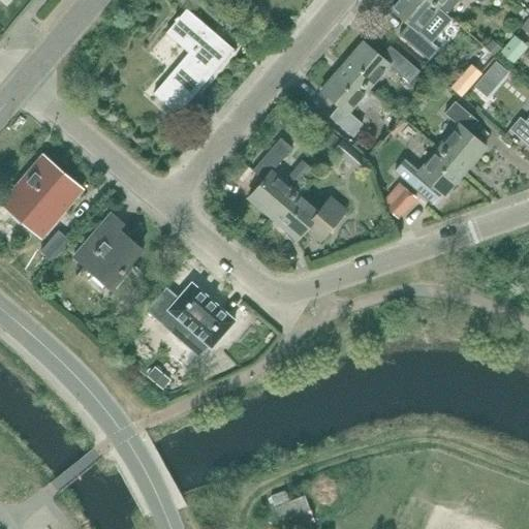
[(428,0),(398,0),(391,9),(408,24),(398,35),(428,61),(438,48),(418,31),(438,8),(428,0)]
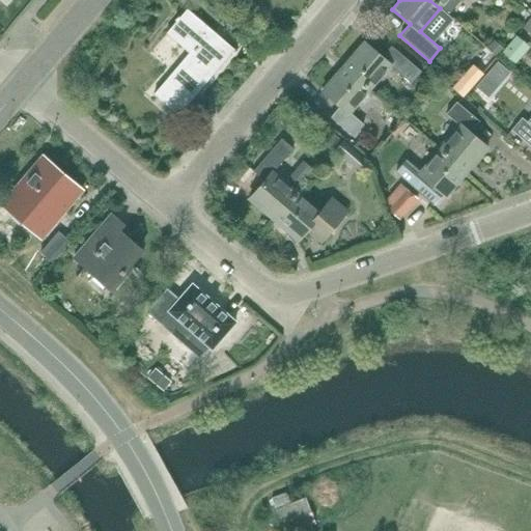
[(429,0),(440,8),(447,16),(459,0),(477,0),(480,2),(481,0),(429,0)]
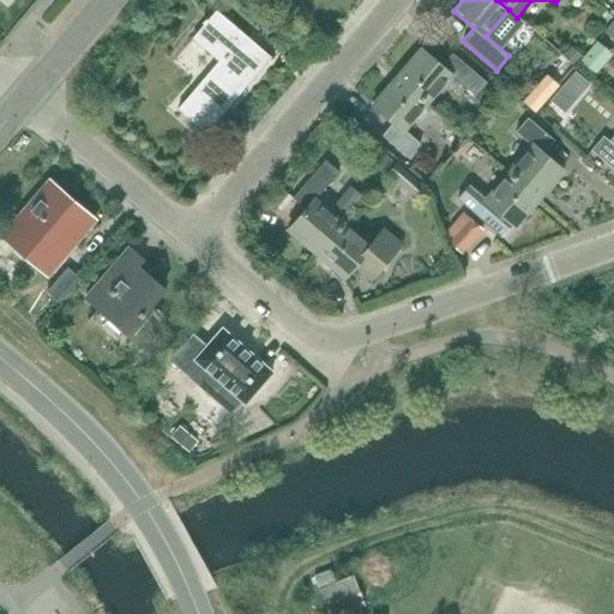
[(205,133),(270,58),(216,11),(208,20),(205,18),(202,24),(204,25),(192,38),(218,61),(178,109),(205,133)]
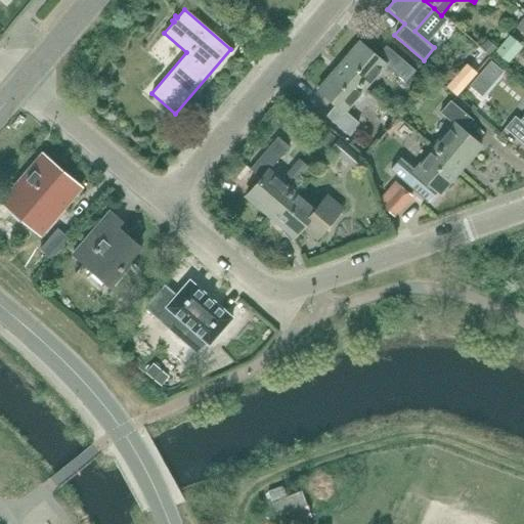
[(386,46),(377,57),(358,42),(338,66),(342,69),(365,88),(385,66),(405,83),(416,72),(386,46)]
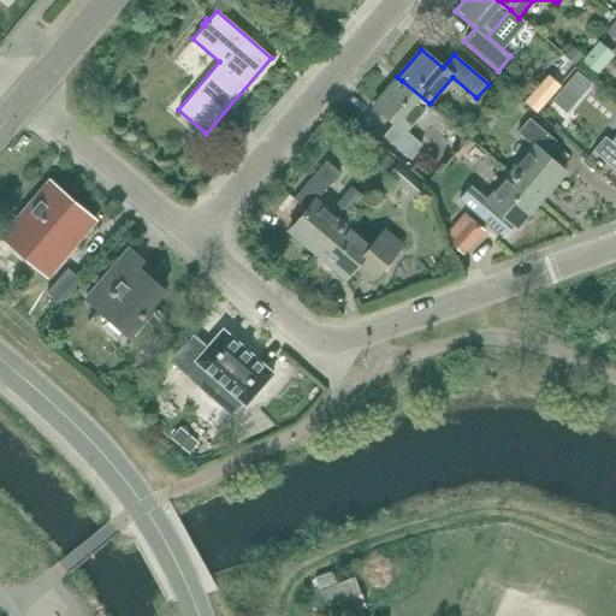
[(430,104),(402,81),(397,77),(373,106),(394,123),(383,136),(409,159),(422,144),(406,131),(430,104)]
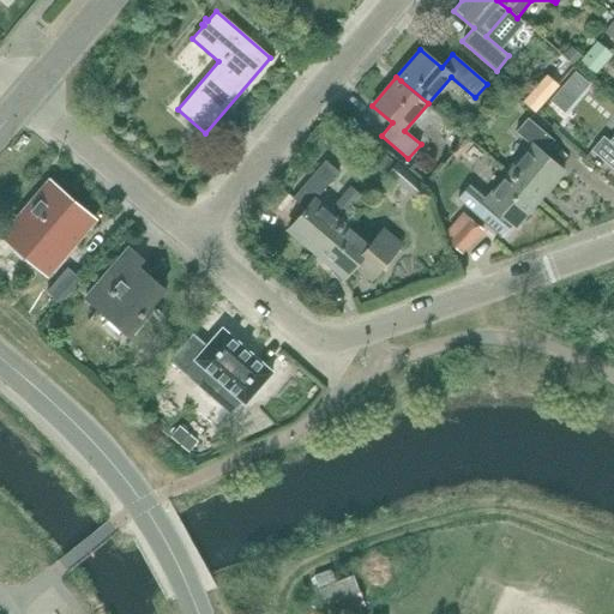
[(531,103),(539,95),(528,84),(519,92),(531,103)]
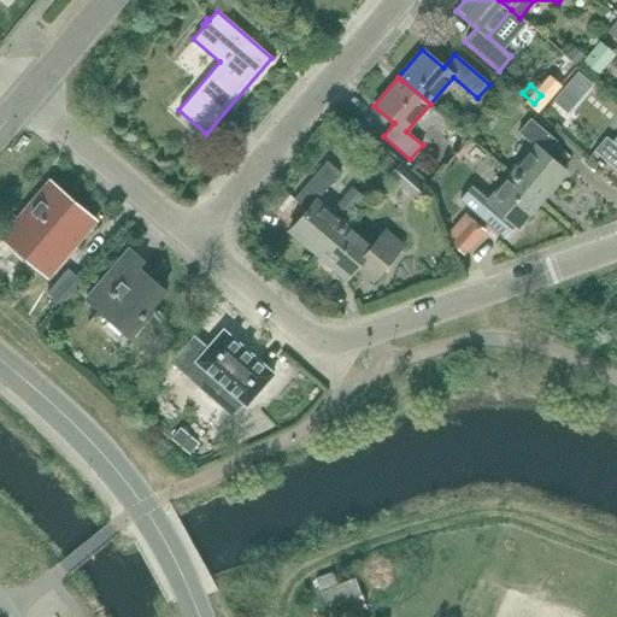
[(570,90),(554,104),(562,113),(577,100),(570,90)]
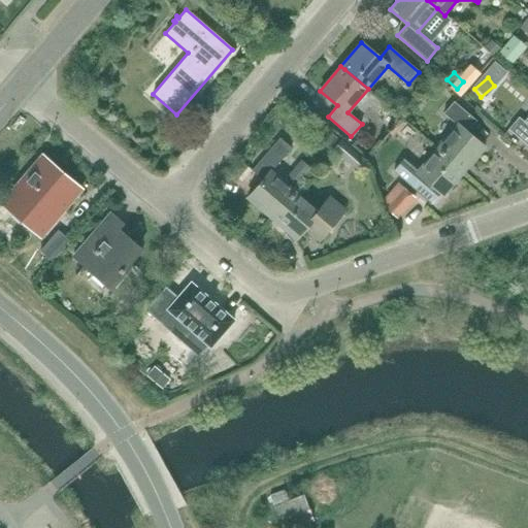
[(466,132),(475,121),(454,101),(443,113),(457,125),(437,149),(460,168),(463,171),(485,147),(466,132)]
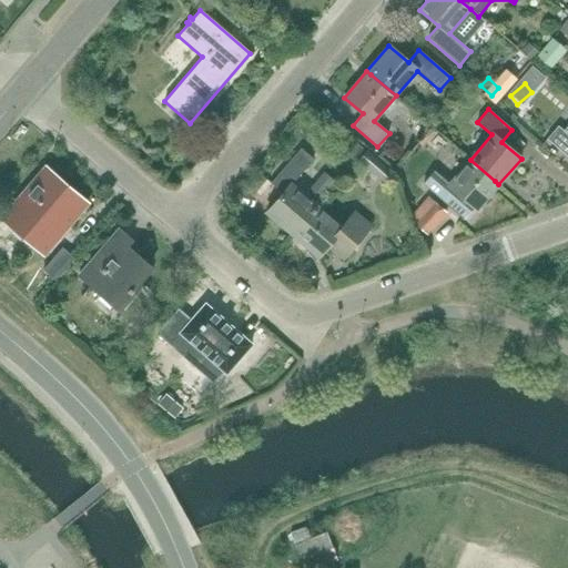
[(567,134),(557,127),(547,139),(567,156),(567,134)]
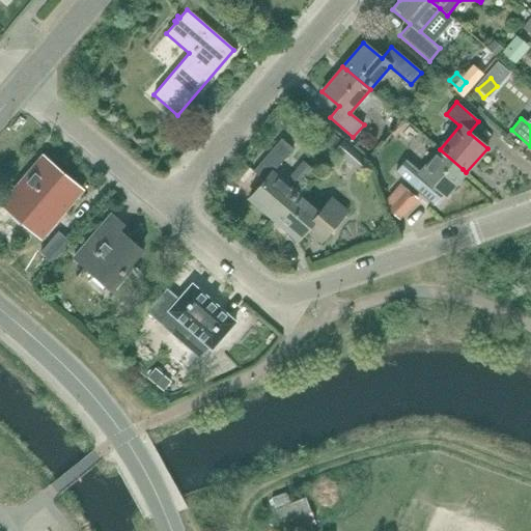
[(358,171),(367,162),(342,141),(334,150),(358,171)]
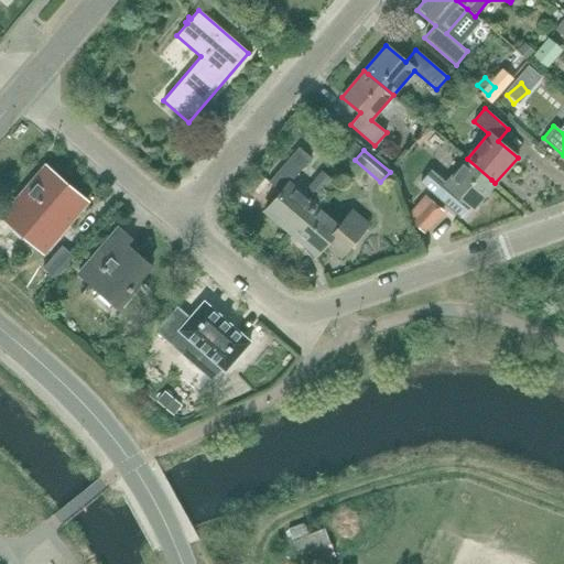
[(290,184),(302,170),(289,159),(269,183),(280,193),(264,212),(290,234),(314,205),(290,184)]
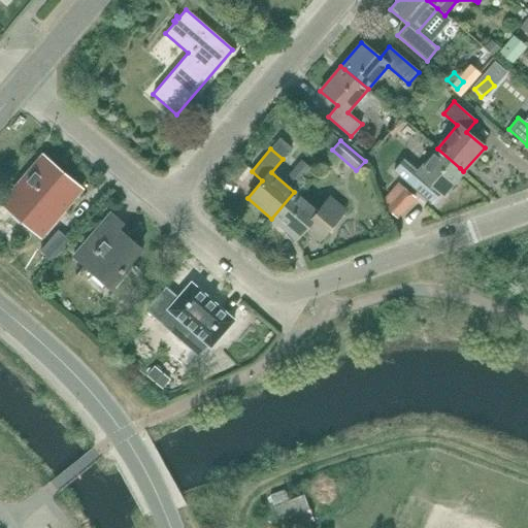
[(463,171),(460,168),(437,149),(417,172),(403,160),(393,172),(416,192),(425,180),(442,195),(463,171)]
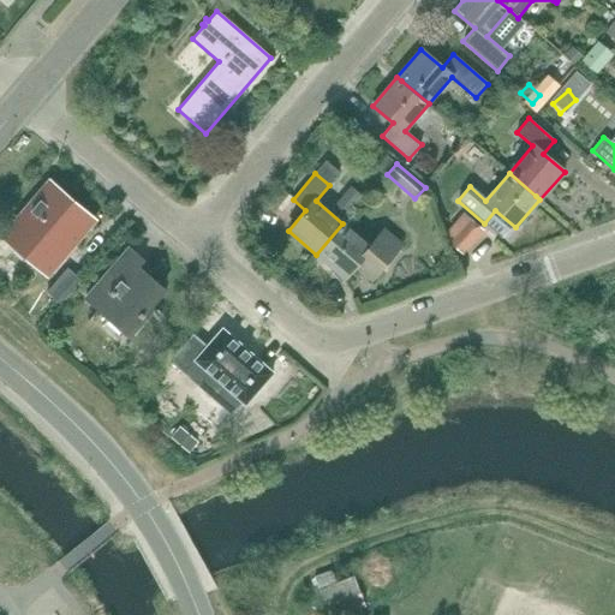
[(47,275),(57,264),(94,220),(51,183),(3,238),(47,275)]
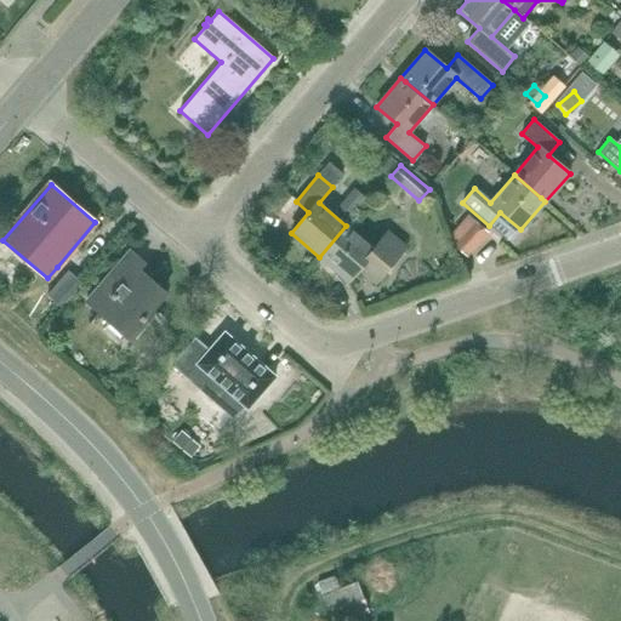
[(352,217),(366,197),(354,187),(339,206),(352,217)]
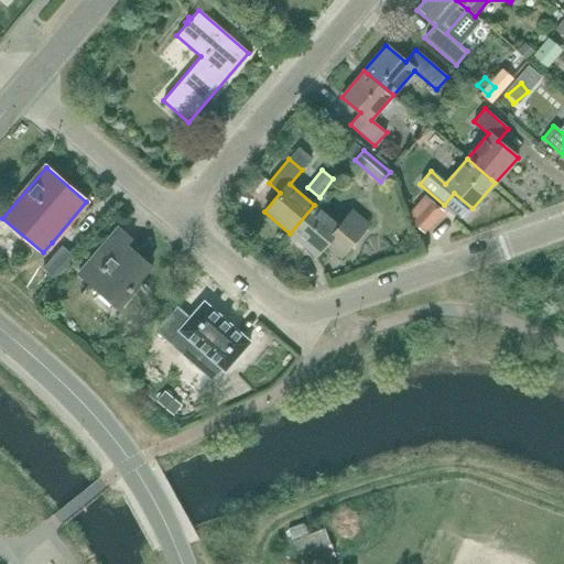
[(430,201),(411,223),(424,234),(443,212),(430,201)]
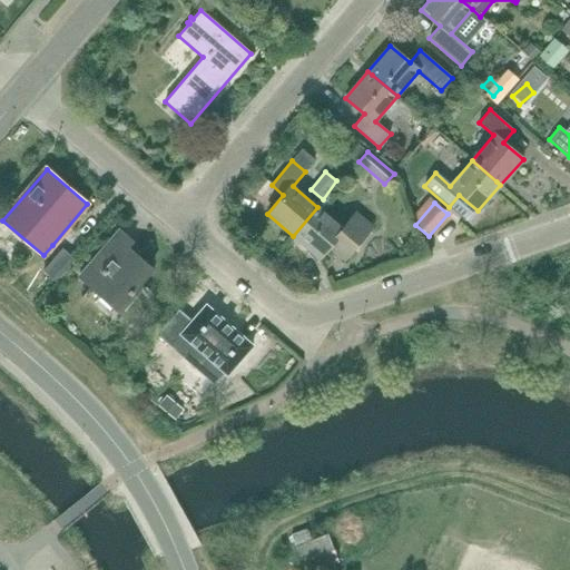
[(356,213),(343,228),(317,207),(293,236),(320,258),(330,246),(344,259),(372,226),(356,213)]
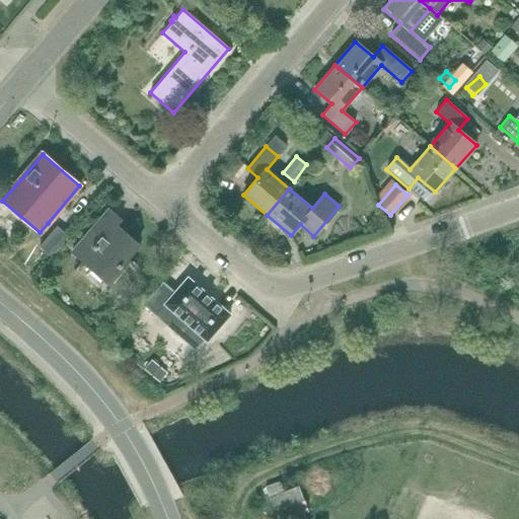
[(116,226),(121,221),(108,210),(72,252),(110,285),(124,270),(120,267),(138,245),(116,226)]
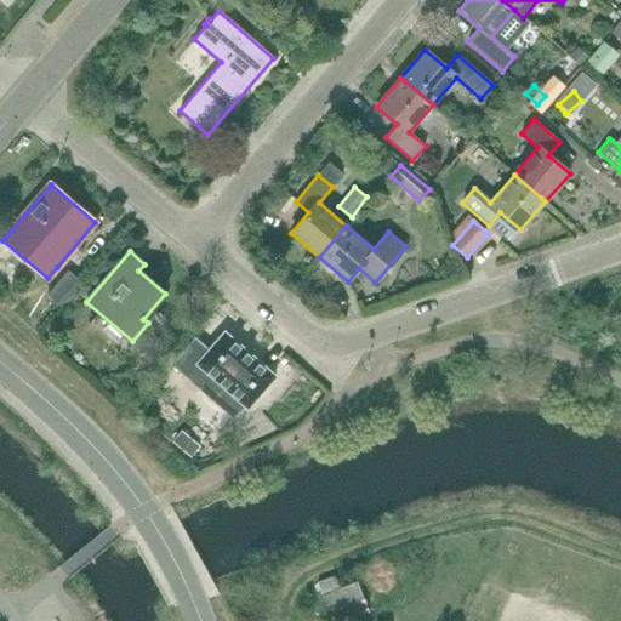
[(61,308),(81,283),(68,272),(47,296),(61,308)]
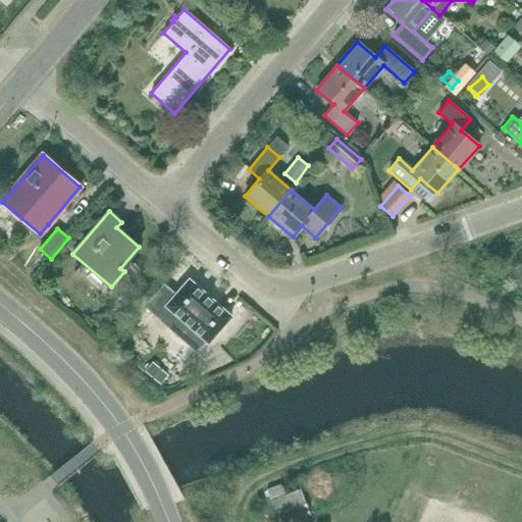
[(231,316),(189,279),(175,295),(163,285),(145,307),(157,317),(166,307),(177,317),(168,327),(196,352),(205,342),(208,344),(231,316)]
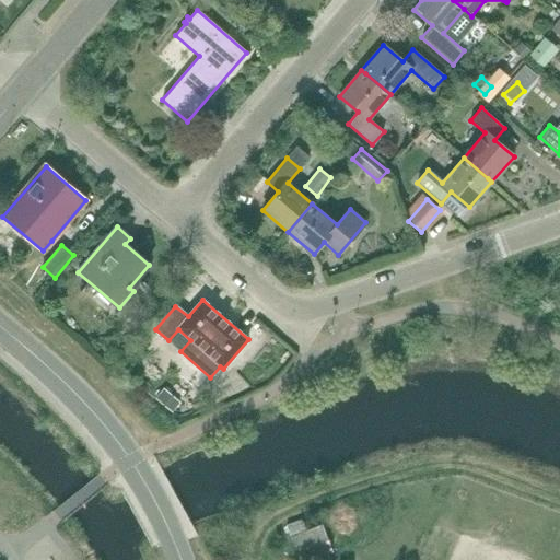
[(286,523),(293,544),(325,531),(323,525),(305,532),(301,517),(286,523)]
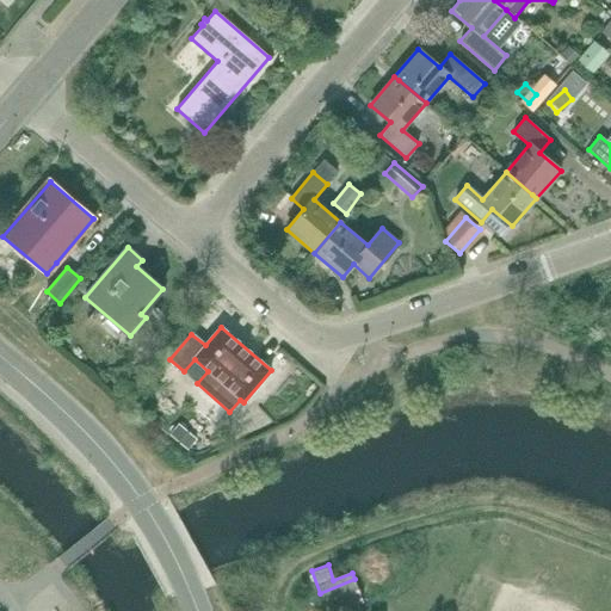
[(312,610),(337,610),(363,599),(355,579),(320,593),(312,597),(316,609),(312,610)]
